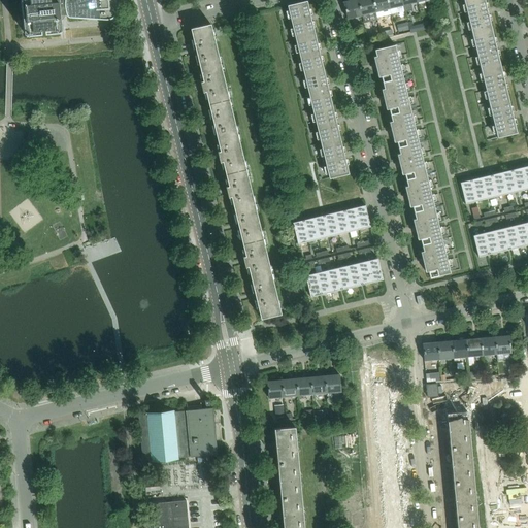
[(57,0),(21,0),(25,34),(60,30),(59,21),(61,20),(63,19),(64,17),(64,14),(68,14),(69,15),(70,17),(96,18),(96,19),(104,20),(105,20),(107,20),(108,19),(110,19),(111,19),(112,18),(113,17),(114,15),(114,14),(114,13),(114,12),(113,12),(114,9),(114,7),(114,4),(113,2),(113,0),(66,0),(66,1),(58,2),(58,0),(57,0)]
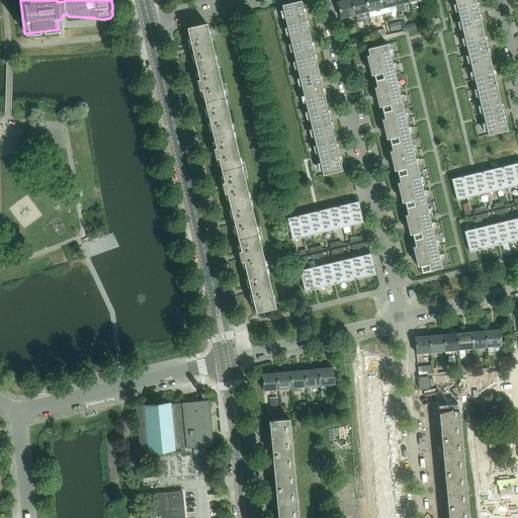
[(289,38),(309,34),(300,0),(281,5),(289,38)]
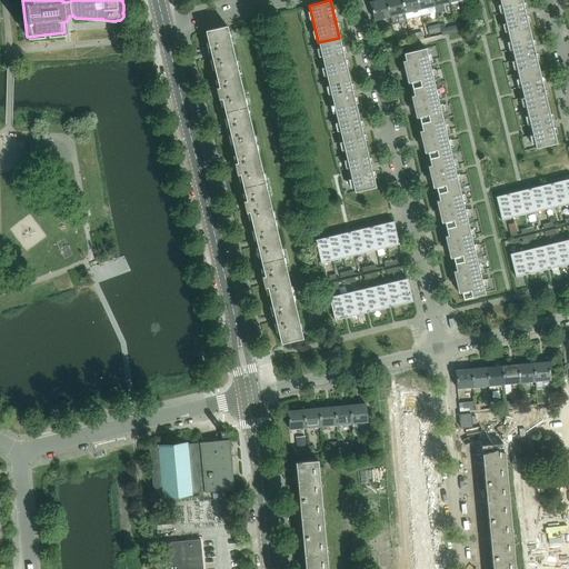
[(389,17),(385,0),(378,0),(370,2),(373,20),(389,17)]
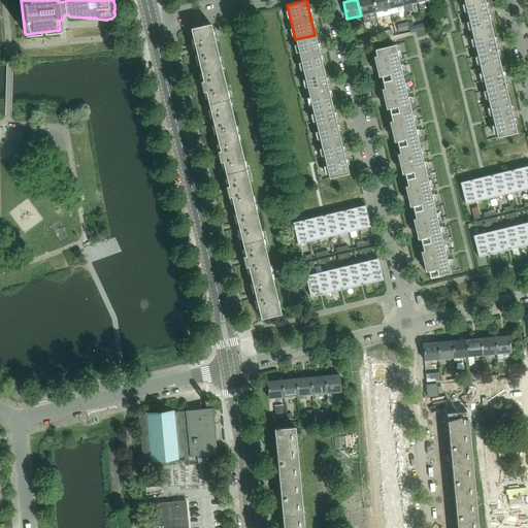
[(357,0),(361,15),(375,11),(372,0),(357,0)]
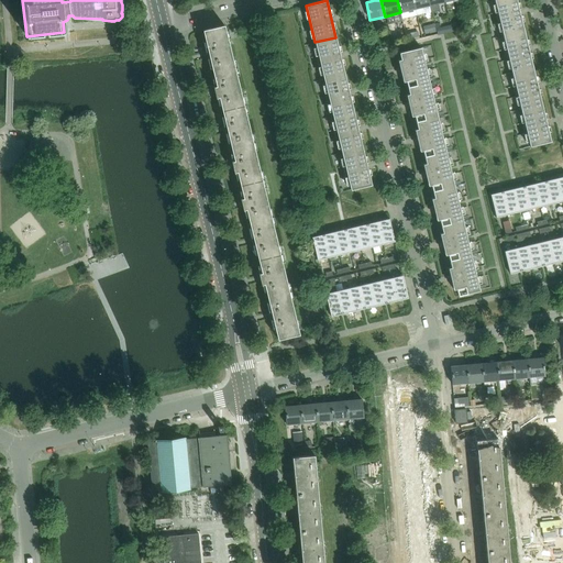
[(397,0),(400,12),(416,9),(412,0),(397,0)]
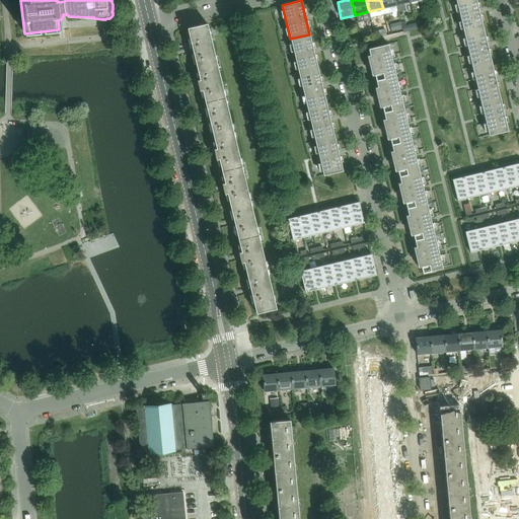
[(380,0),(383,8),(396,5),(394,0),(380,0)]
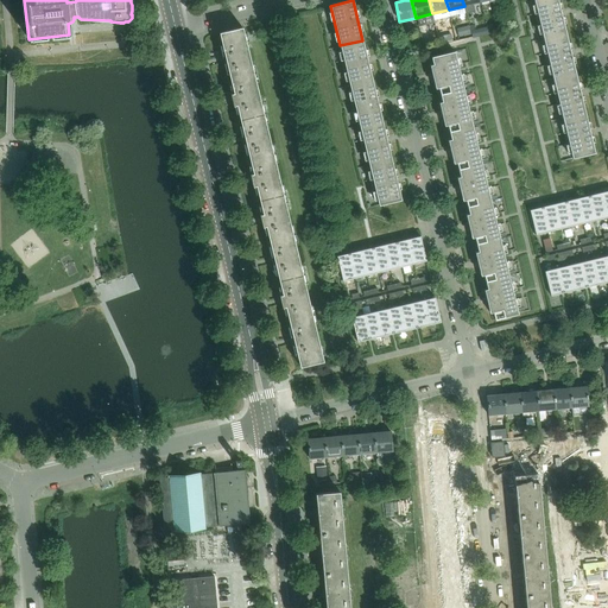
[(533,0),(543,39),(565,33),(557,0),(533,0)]
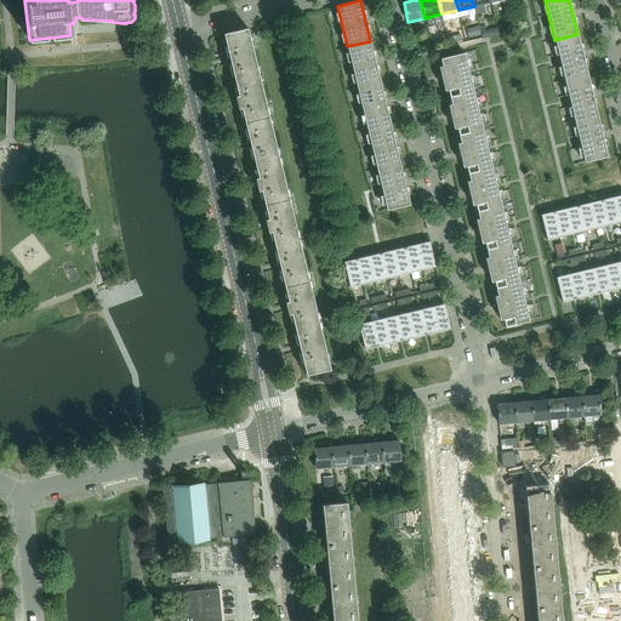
[(235,75),(258,70),(249,28),(224,33),(235,75)]
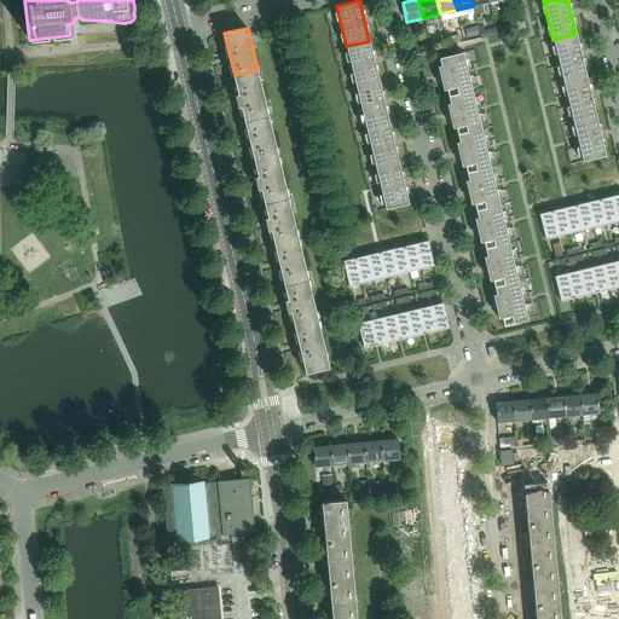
[(553,40),(563,80),(585,75),(576,34),(553,40)]
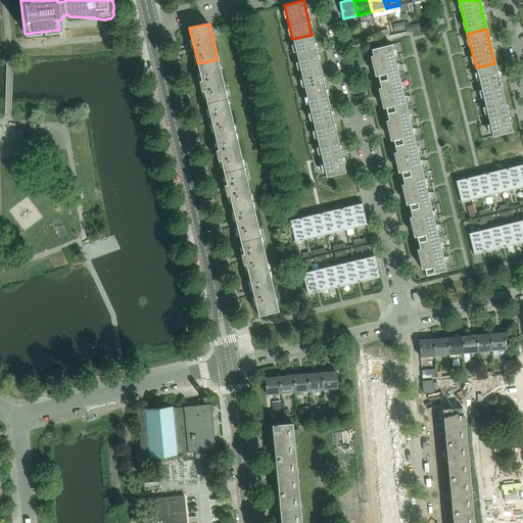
[(320,68),(312,35),(292,39),(301,74),(320,68)]
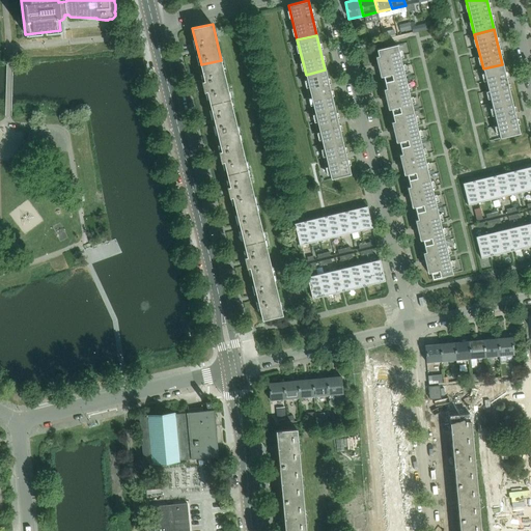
[(384,83),(404,78),(396,45),(376,50),(384,83)]
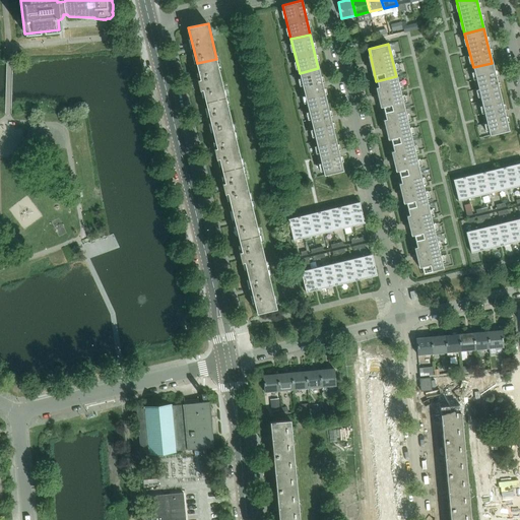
[(224,94),(216,59),(197,63),(200,78),(197,79),(199,90),(203,89),(205,100),(224,94)]
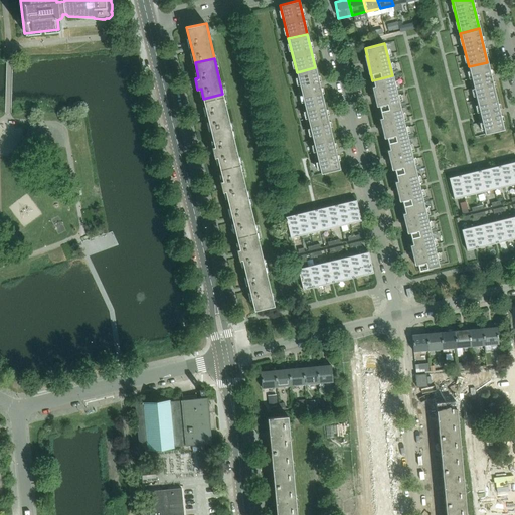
[(469,66),(477,101),(495,96),(487,62),(469,66)]
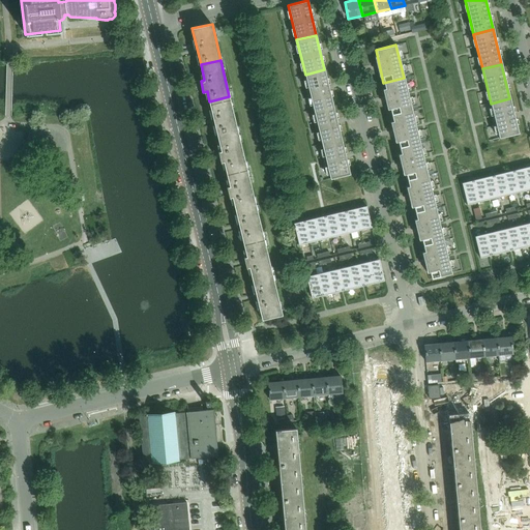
[(333,105),(324,69),(305,75),(314,109),(333,105)]
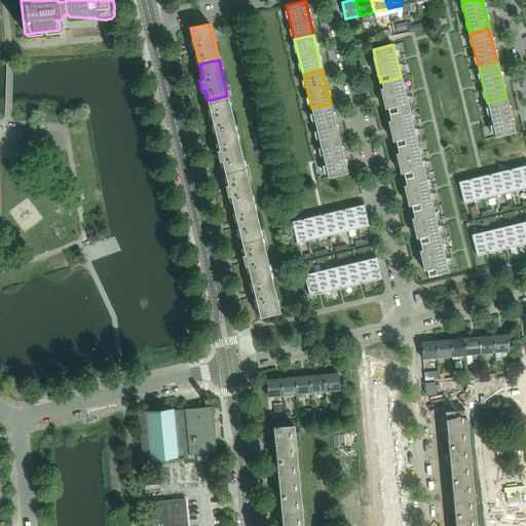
[(380,82),(388,114),(409,109),(401,77),(380,82)]
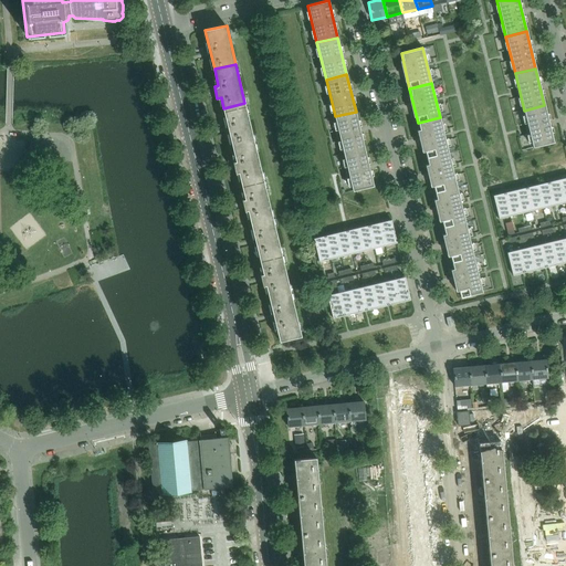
[(223,108),(233,147),(254,142),(244,103),(223,108)]
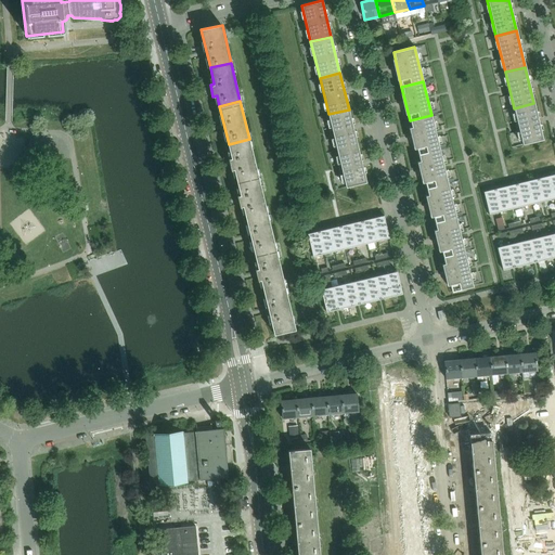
[(542,140),(533,103),(514,108),(523,145),(542,140)]
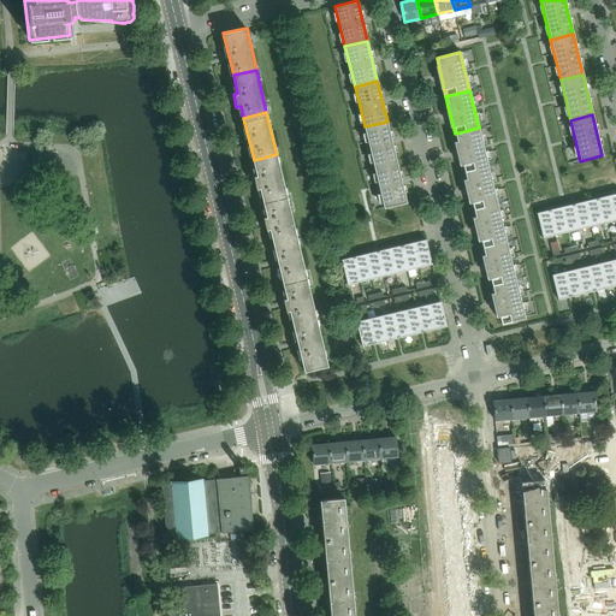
[(365,126),(374,167),(397,161),(388,122),(365,126)]
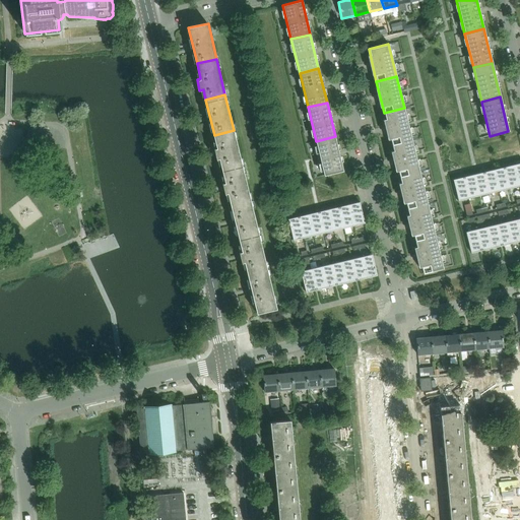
[(411,140),(404,108),(384,113),(392,145),(411,140)]
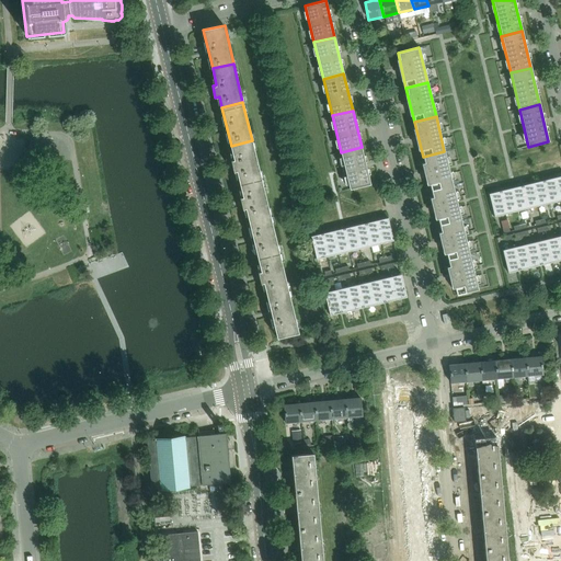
[(261,179),(252,140),(231,146),(235,159),(230,160),(231,163),(233,172),(237,171),(240,184),(261,179)]
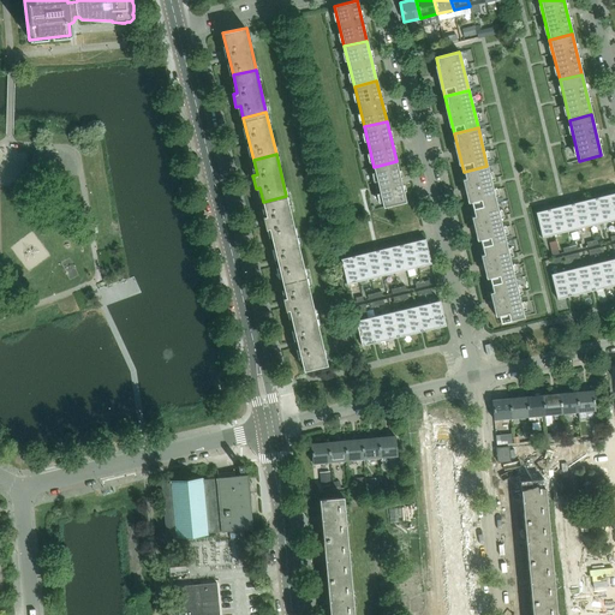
[(406,202),(396,161),(374,167),(383,207),(406,202)]
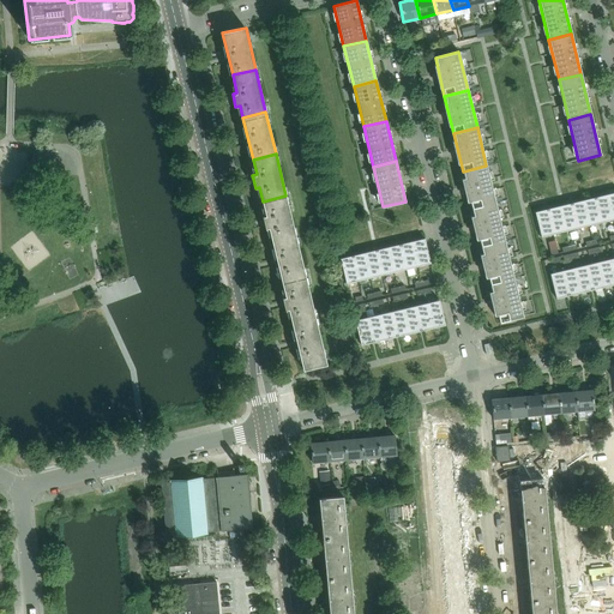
[(463,172),(471,209),(495,204),(486,166),(463,172)]
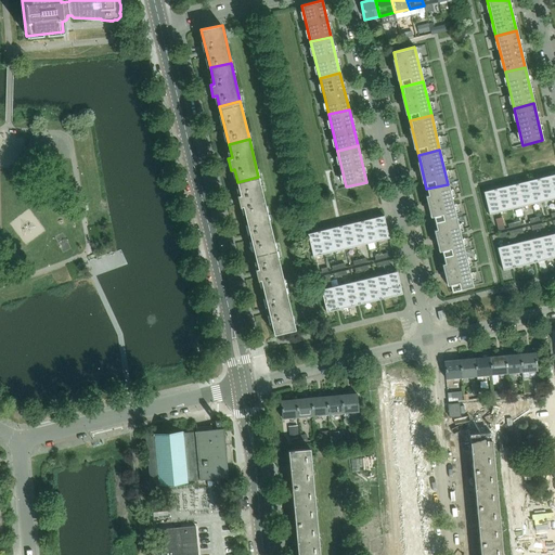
[(549,175),(538,177),(543,199),(554,197),(549,175)]
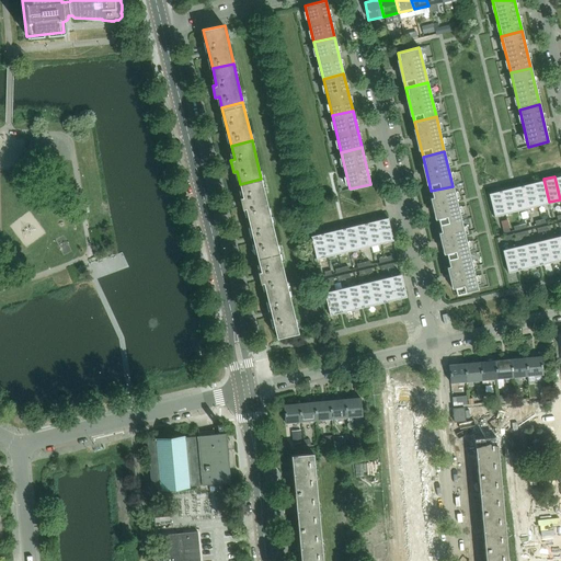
[(243,196),(239,197),(242,209),(245,208),(249,222),(271,217),(261,179),(240,184),(243,196)]
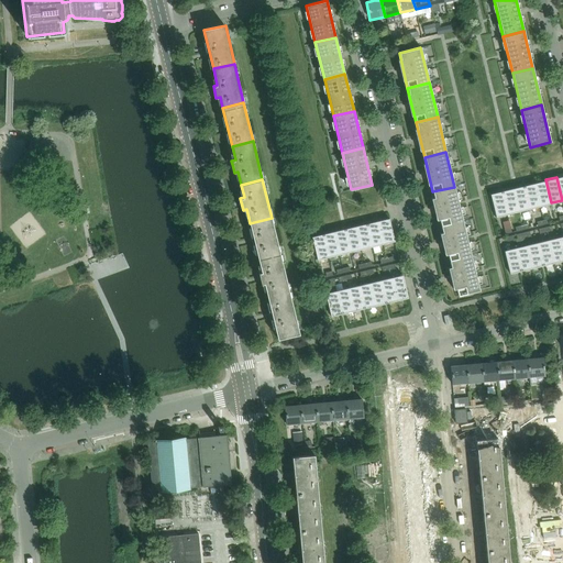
[(545,179),(534,183),(540,206),(551,202),(545,179)]
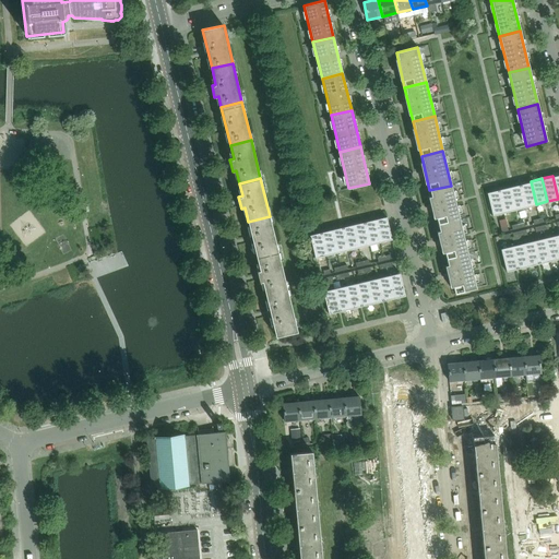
[(531,181),(520,183),(525,206),(536,204),(531,181)]
